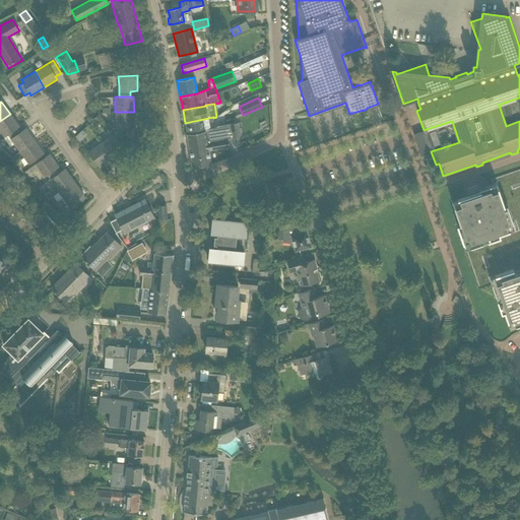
[(134,112),(115,112),(116,128),(134,127),(134,112)]
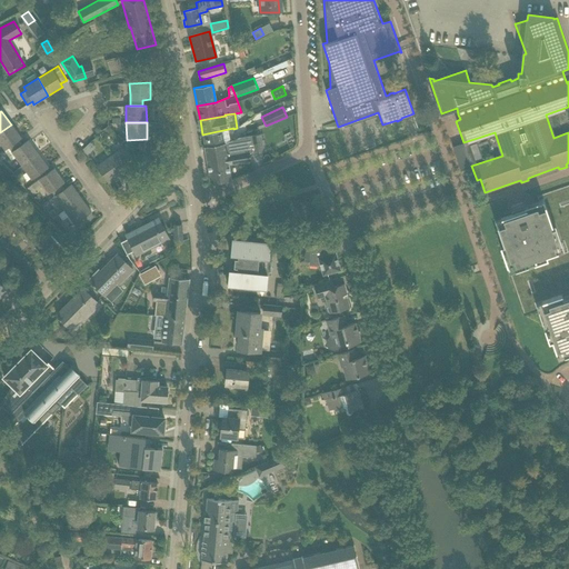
[(8,148),(18,140),(21,138),(11,125),(0,132),(0,143),(0,145),(0,152),(5,149),(5,150),(8,148)]
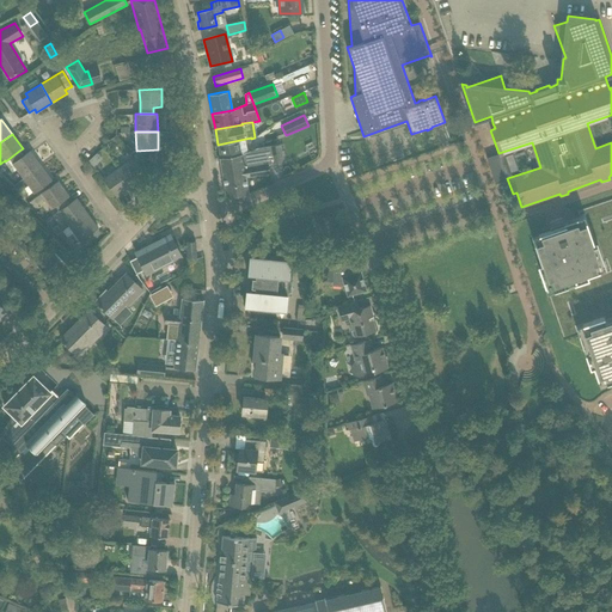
[(116,135),(111,139),(115,145),(121,140),(116,135)]
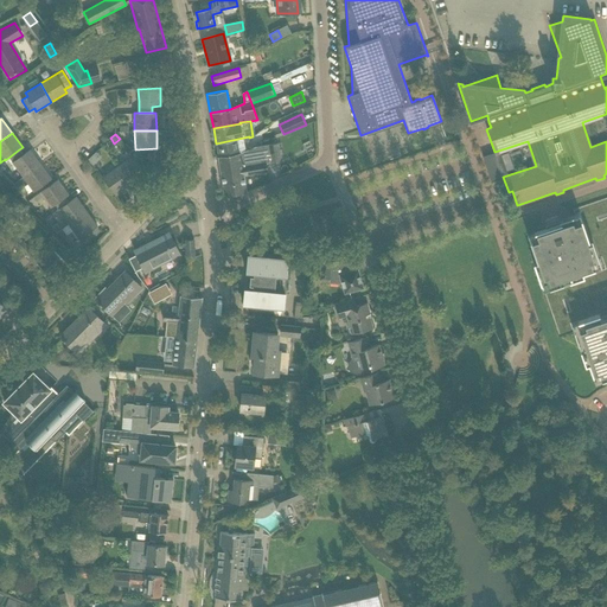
[(216,144),(218,157),(240,153),(246,151),(244,144),(250,141),(249,138),(249,136),(216,144)]
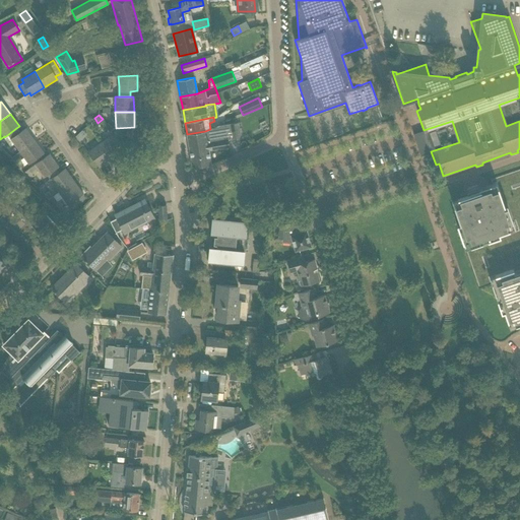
[(295,138),(312,131),(308,120),(290,126),(295,138)]
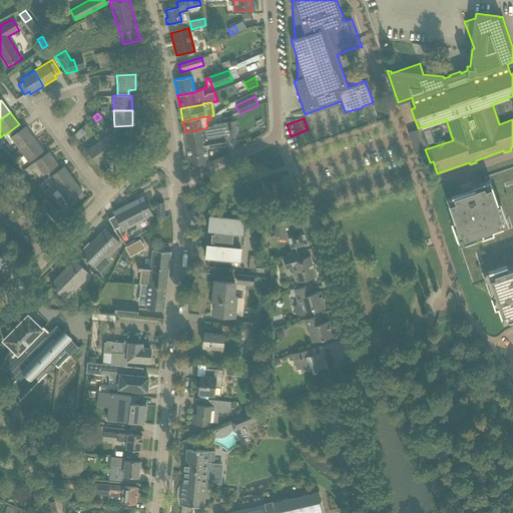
[(202,129),(184,132),(189,164),(208,161),(206,148),(226,145),(225,137),(229,137),(237,136),(234,120),(216,123),(207,127),(202,129)]
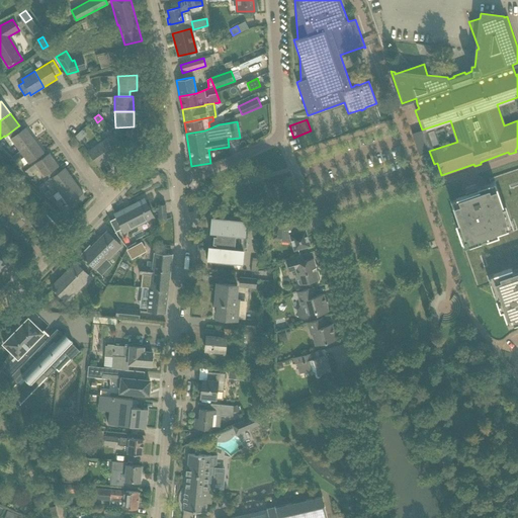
[(34,140),(25,127),(20,132),(16,127),(7,135),(19,151),(34,140)]
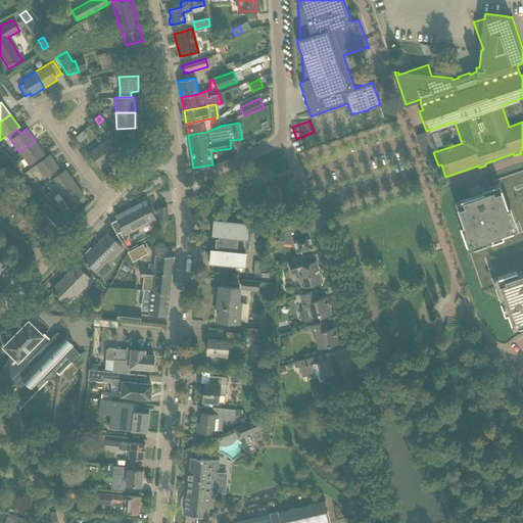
[(113,135),(101,143),(112,158),(125,150),(113,135)]
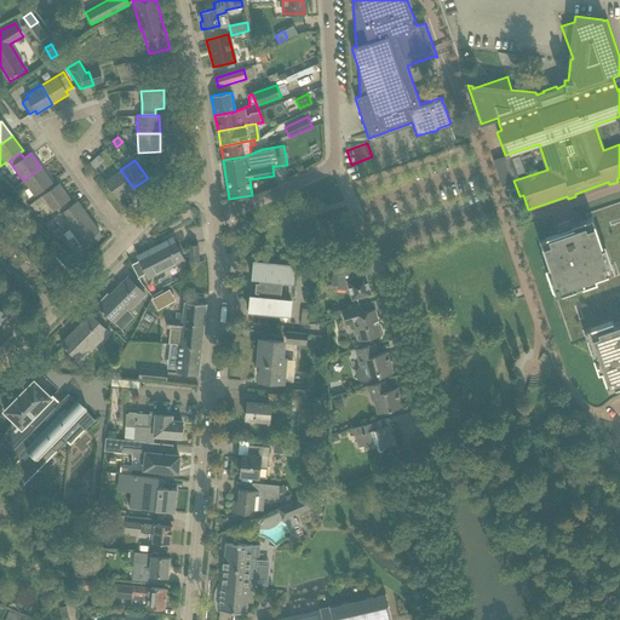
[(52,183),(41,167),(23,181),(34,195),(52,183)]
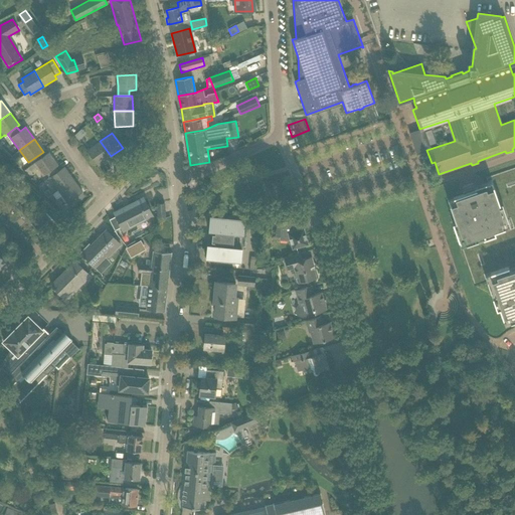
[(111,156),(100,141),(87,150),(98,165),(111,156)]
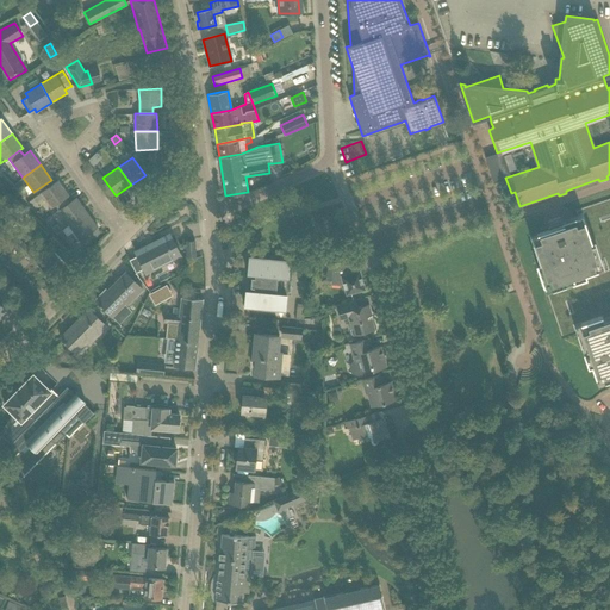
[(66,198),(69,195),(58,181),(49,187),(41,193),(51,209),(55,205),(56,209),(58,211),(69,203),(66,198)]
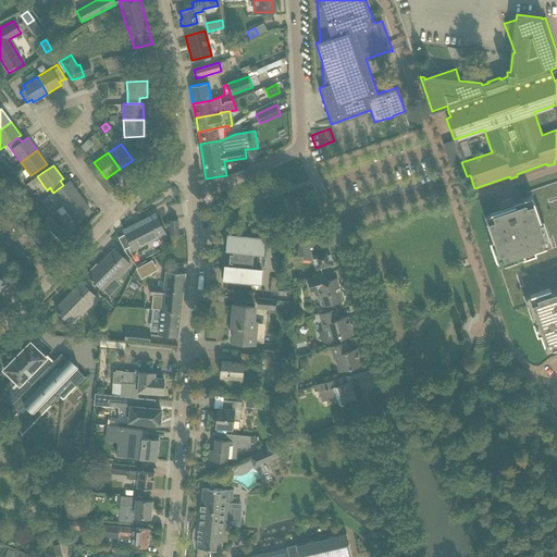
[(53,193),(63,206),(79,194),(70,181),(63,185),(53,193)]
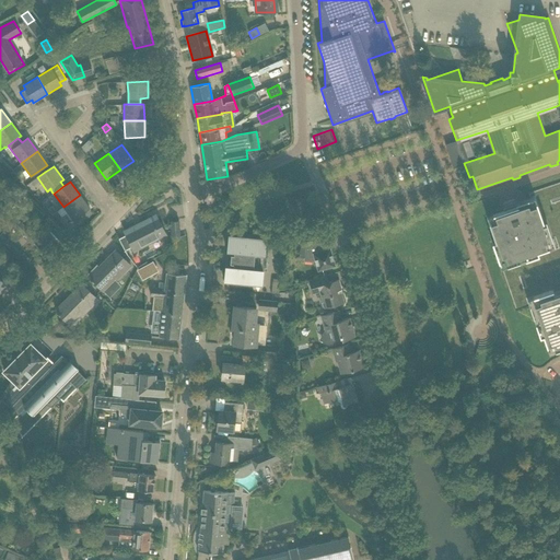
[(516,207),(486,217),(494,242),(492,243),(499,263),(501,269),(513,304),(526,300),(528,306),(539,337),(543,336),(549,353),(559,349),(559,182),(528,194),(529,199),(527,199),(515,203),(516,207)]
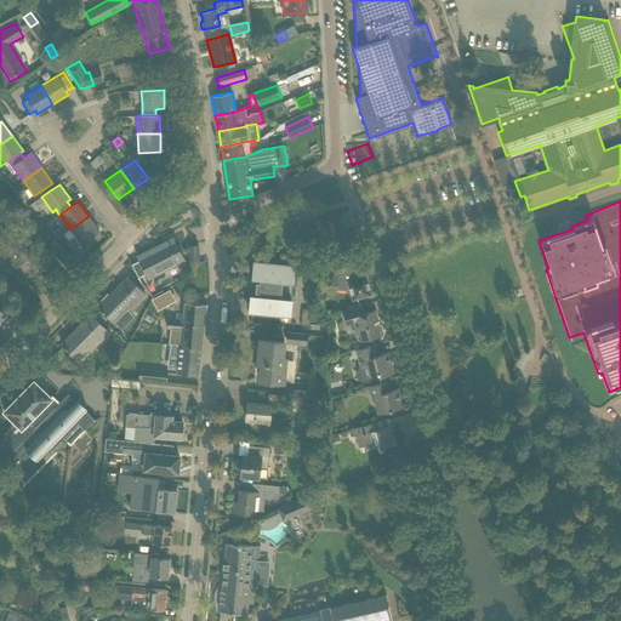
[(24,212),(17,221),(23,227),(30,220),(24,212)]
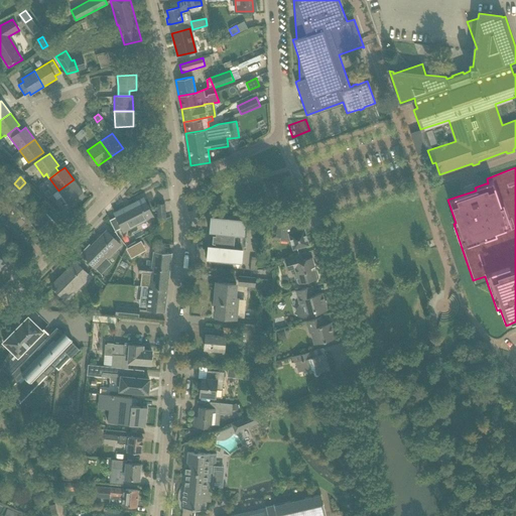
[(74,179),(58,190),(68,203),(83,191),(74,179)]
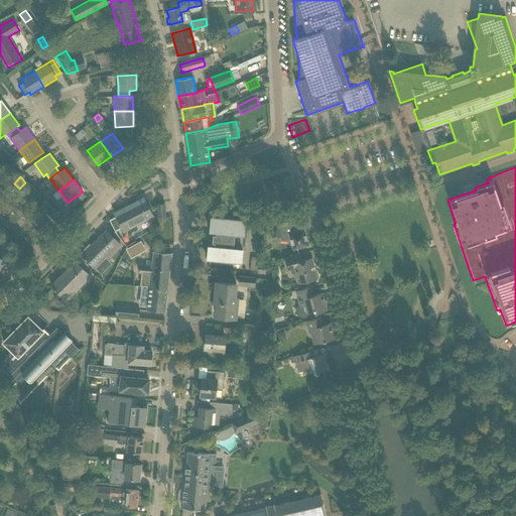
[(35,227),(43,235),(55,222),(59,218),(51,209),(47,213),(44,211),(35,220),(15,201),(10,206),(21,217),(15,223),(4,213),(0,216),(0,219),(14,233),(26,221),(33,229),(35,227)]
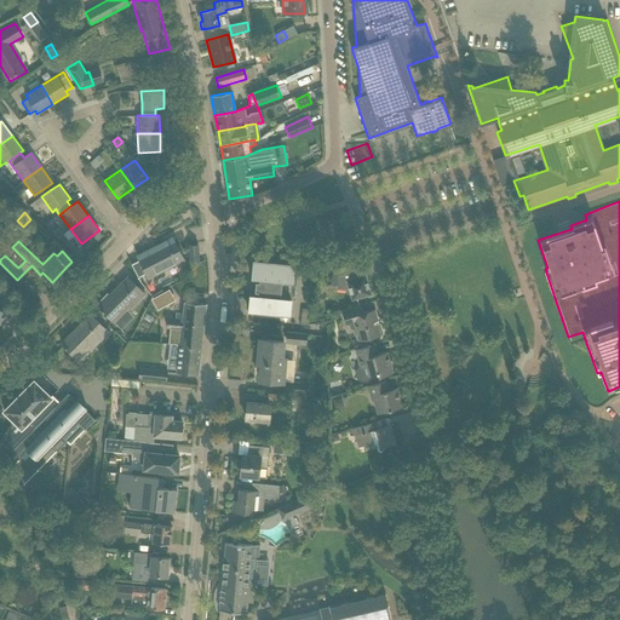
[(143,268),(137,270),(147,290),(153,286),(149,276),(183,259),(179,253),(174,242),(159,251),(158,248),(138,258),(143,268)]
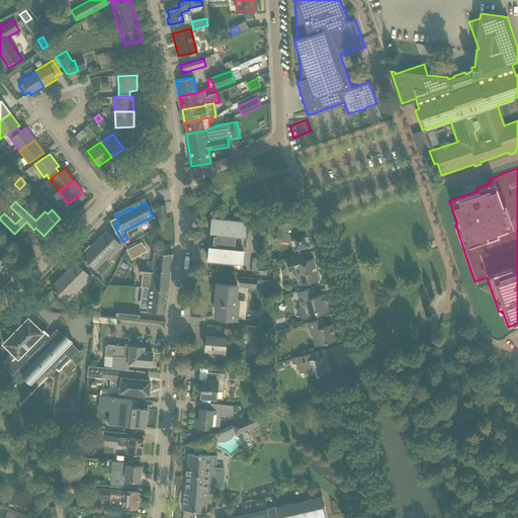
[(157,204),(158,218),(166,218),(165,204),(157,204)]
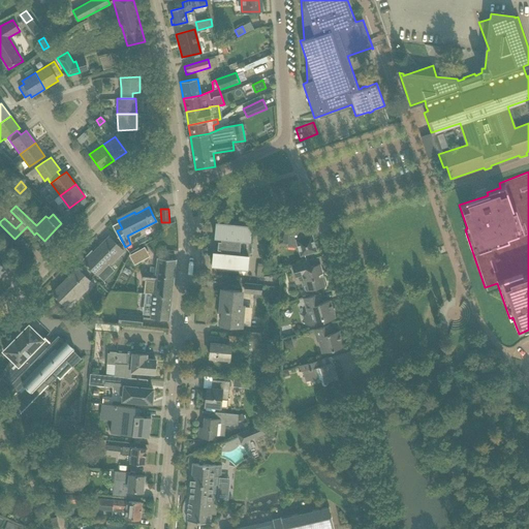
[(215,238),(218,238),(217,252),(213,251),(212,266),(247,269),(248,255),(247,255),(249,241),(250,241),(251,226),(216,223),(215,238)]
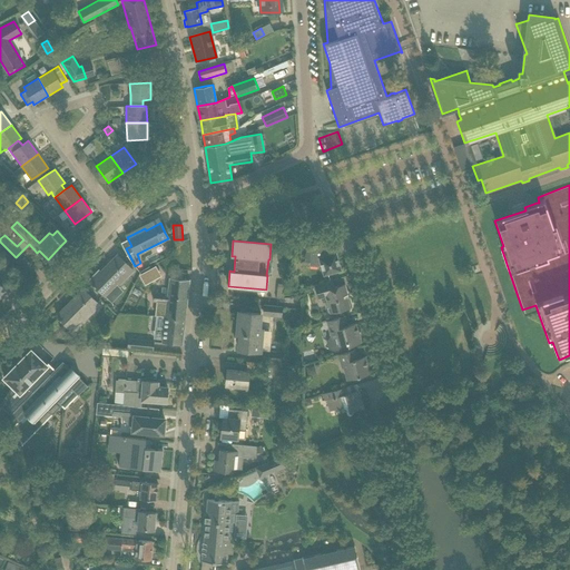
[(287,247),(301,248),(300,263),(308,263),(310,261),(320,261),(323,276),(341,271),(336,253),(327,255),(325,254),(324,251),(325,244),(311,243),(302,242),(288,241),(287,247)]
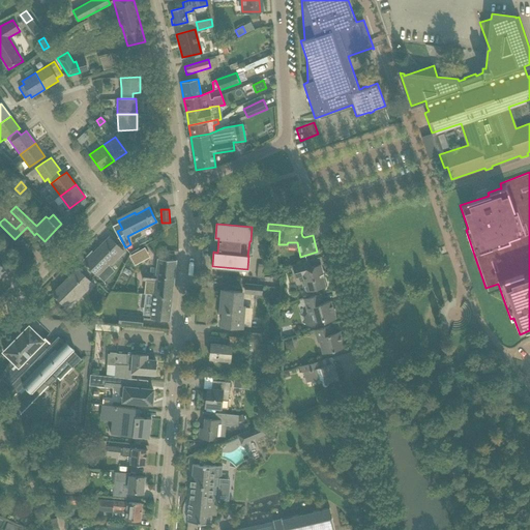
[(112,268),(109,264),(116,256),(118,258),(124,252),(109,237),(93,253),(95,254),(92,257),(91,256),(84,262),(89,267),(88,268),(90,269),(91,268),(101,278),(112,268)]
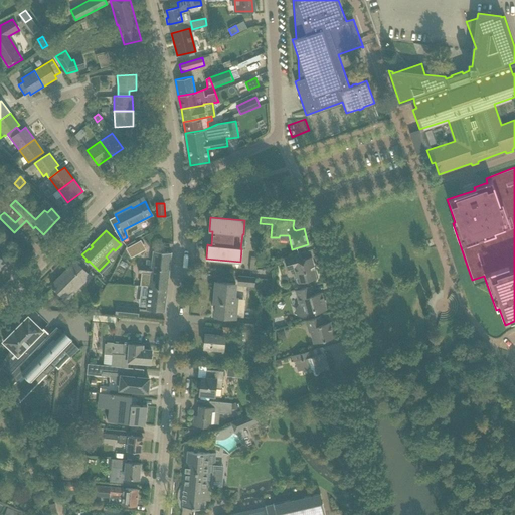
[(135,240),(127,245),(128,247),(132,255),(145,248),(140,240),(136,242),(135,240)]
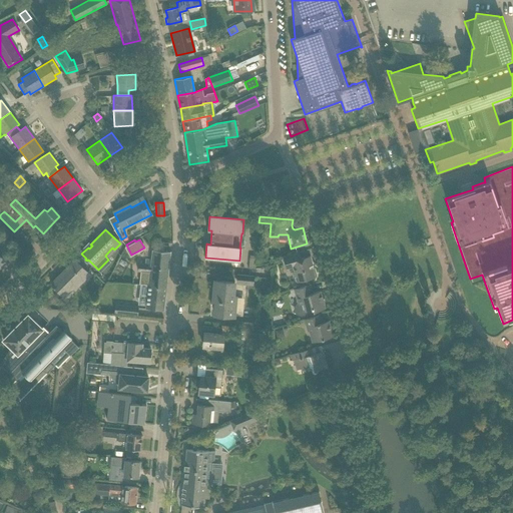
[(164,310),(170,251),(152,249),(150,265),(138,263),(138,271),(149,272),(148,285),(140,284),(139,296),(147,297),(145,308),(164,310)]
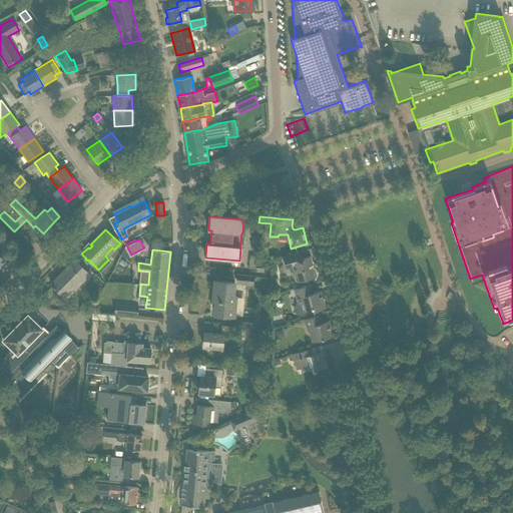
[(313,268),(314,267),(312,263),(311,263),(311,261),(312,260),(311,255),(301,259),(299,251),(284,257),(287,269),(293,268),(297,282),(316,277),(313,268)]
